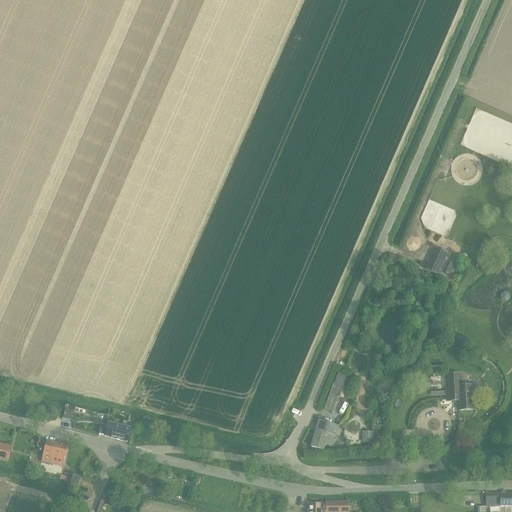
[(435,248),(425,269),(436,275),(446,253),(435,248)]
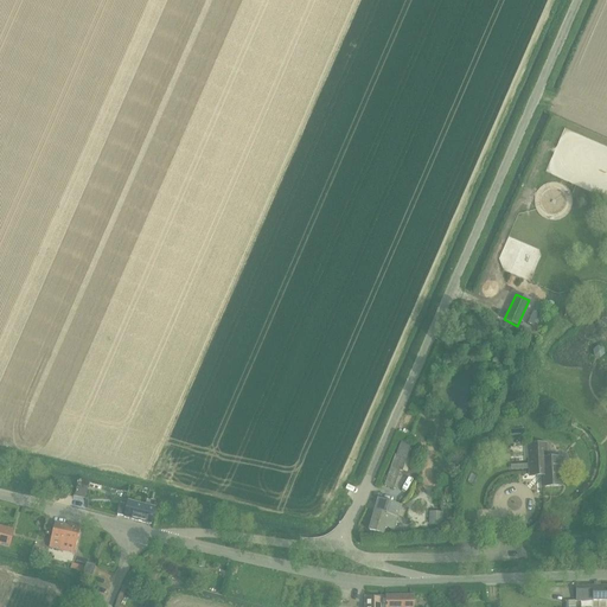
[(394,489),(400,471),(407,473),(411,458),(408,457),(411,443),(401,440),(396,454),(395,454),(391,467),(390,467),(384,486),(394,489)]
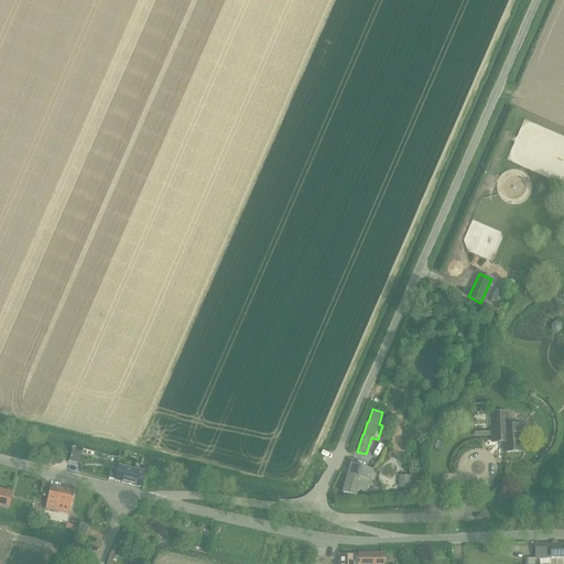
[(509,412),(490,413),(491,443),(502,443),(502,454),(507,453),(523,453),(523,443),(523,424),(509,425),(509,412)]
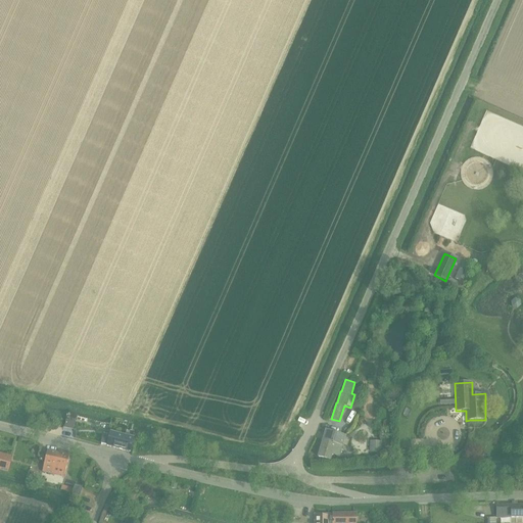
[(66,420),(64,428),(74,430),(76,422),(66,420)]
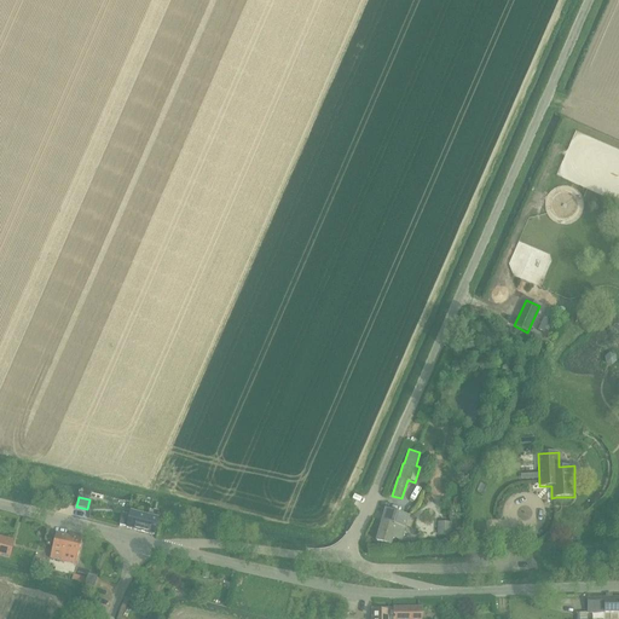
[(123,515),(121,526),(127,527),(154,534),(157,519),(132,512),(125,510),(123,515)]
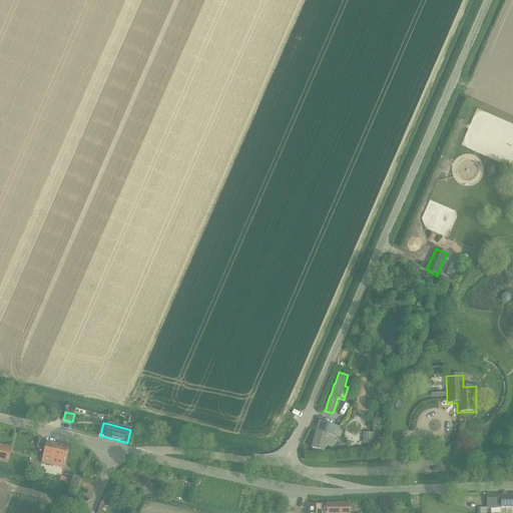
[(313,448),(324,452),(326,446),(333,449),(339,428),(320,423),(313,448)]
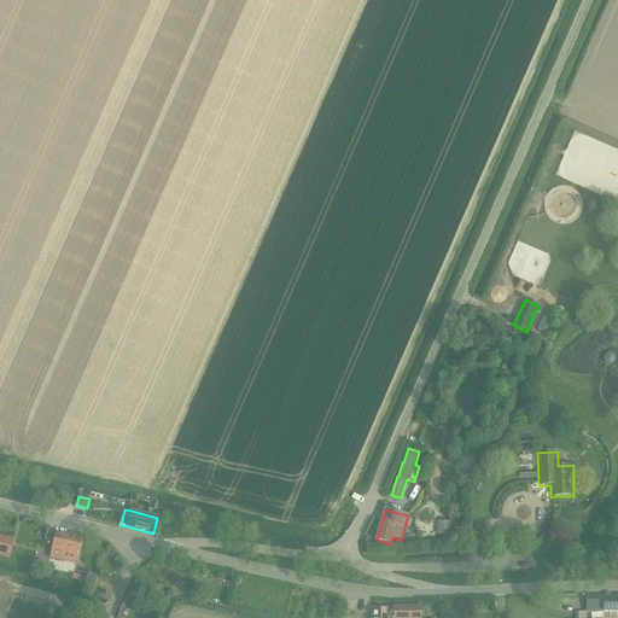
[(56,532),(52,553),(51,558),(76,564),(82,536),(68,532),(66,535),(56,532)]
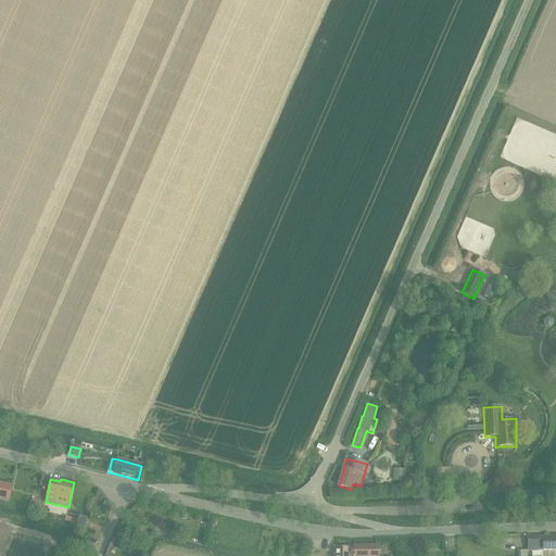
[(0,481),(0,501),(9,503),(13,484),(0,481)]
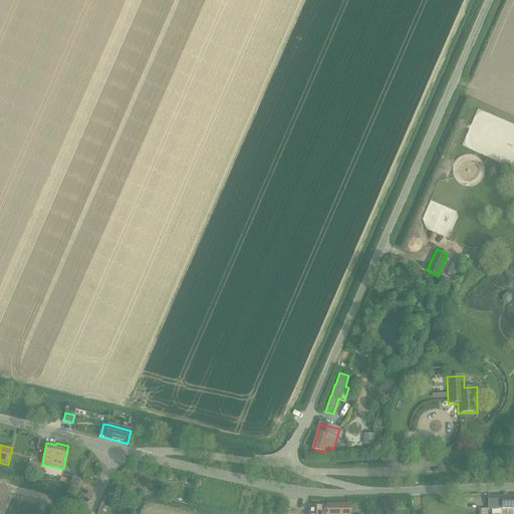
[(71,485),(71,486),(78,488),(81,479),(73,477),(72,480),(71,485)]
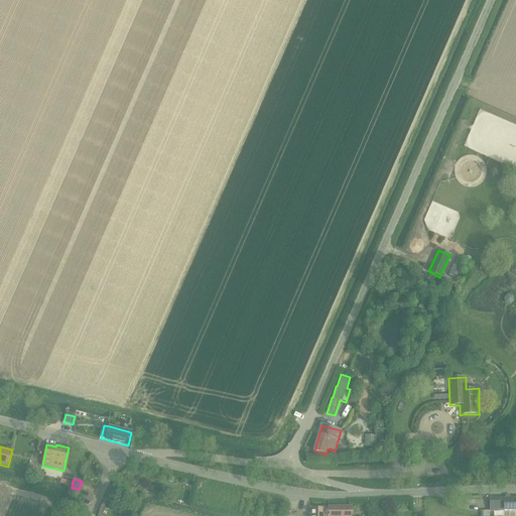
[(515,497),(490,499),(490,511),(503,511),(504,511),(515,510),(515,497)]
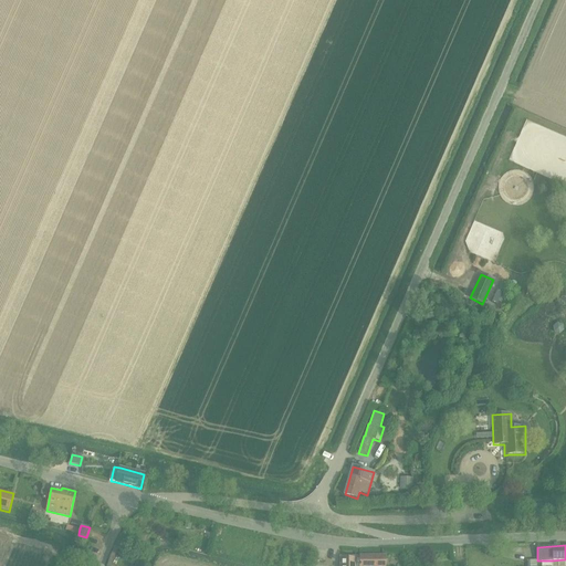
[(342,565),(384,565),(385,556),(362,556),(362,558),(357,558),(357,557),(342,557),(342,565)]
